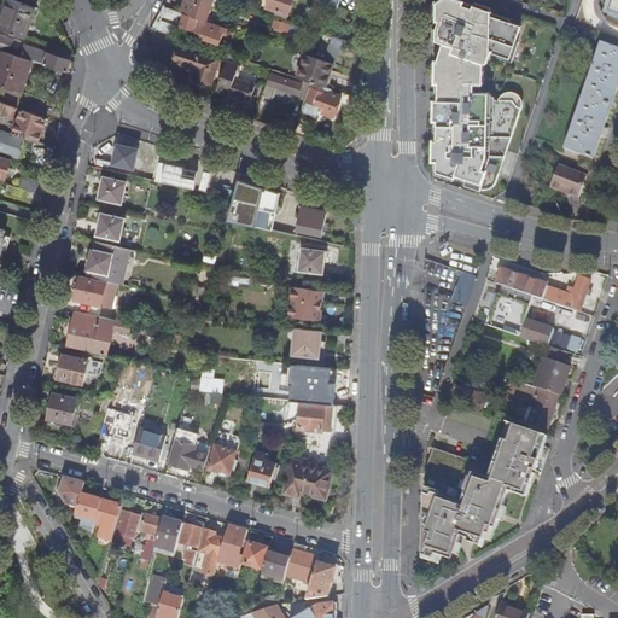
[(12,0),(10,0),(0,27),(0,29),(3,30),(19,36),(21,38),(23,38),(25,39),(27,39),(38,9),(12,0)]
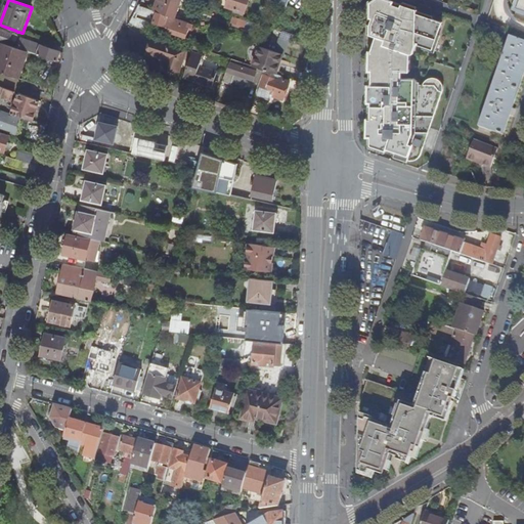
[(160,0),(157,11),(158,12),(161,12),(179,19),(180,16),(177,15),(180,5),(182,0),(160,0)]
